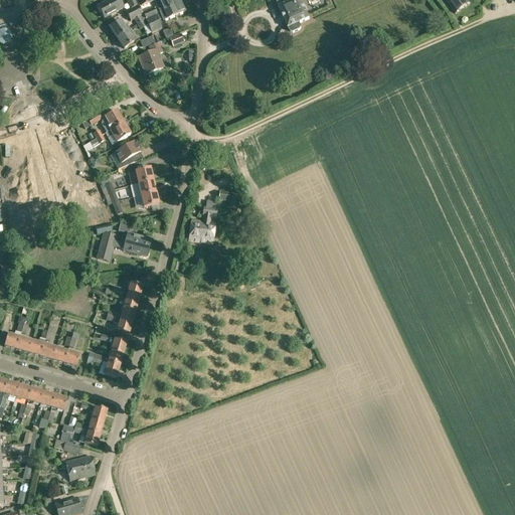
[(110,0),(98,7),(105,19),(124,8),(119,0),(110,0)]
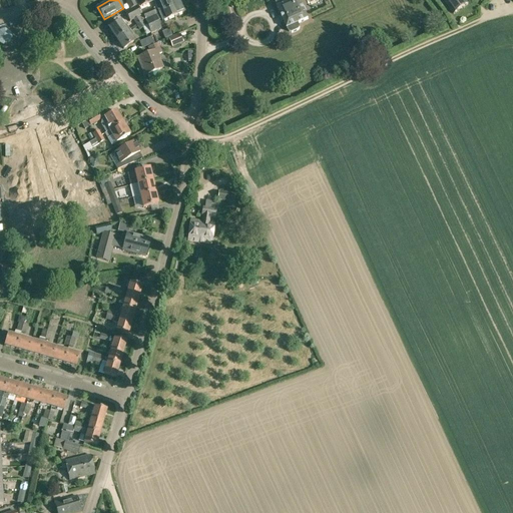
[(124,0),(129,9),(129,10),(137,6),(133,0),(124,0)]
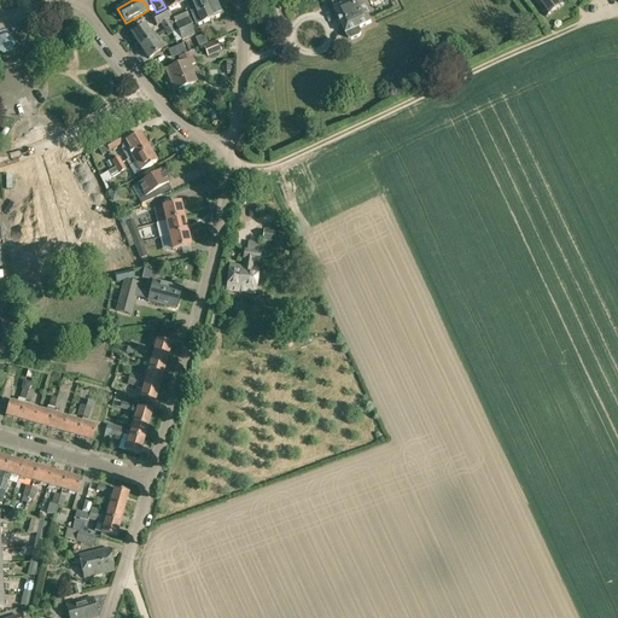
[(174,23),(175,24),(182,41),(196,35),(191,25),(194,23),(196,25),(222,15),(216,0),(210,0),(207,1),(208,4),(199,7),(200,11),(191,16),(188,17),(174,23)]
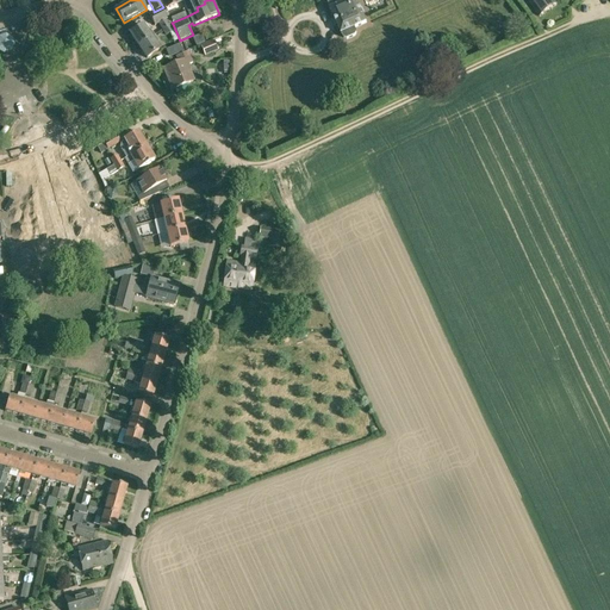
[(186,0),(184,1),(184,2),(188,16),(198,11),(197,7),(205,4),(204,1),(207,0),(186,0)]
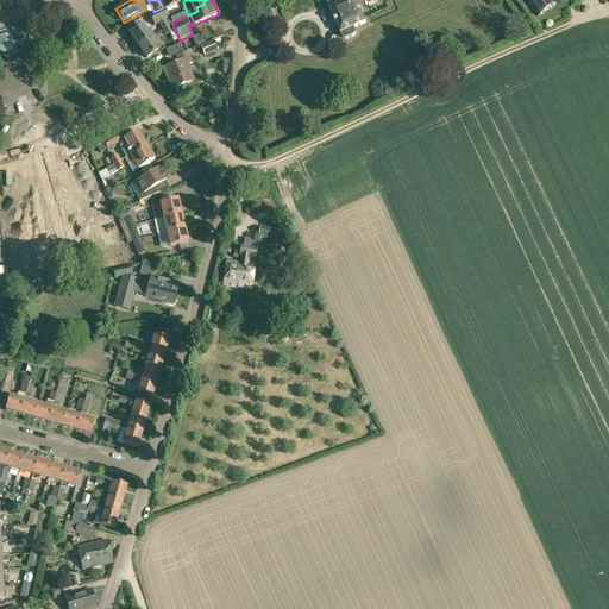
[(353,29),(362,25),(366,24),(356,0),(326,0),(330,10),(328,10),(340,35),(341,33),(343,37),(346,39),(355,36),(356,32),(353,29)]
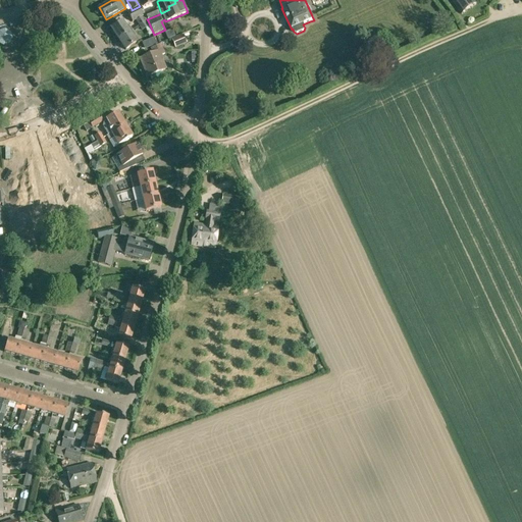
[(452,0),(462,13),(476,3),(473,0),(452,0)]
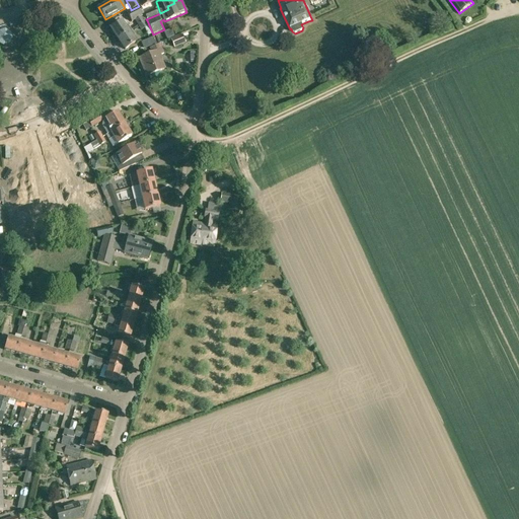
[(132,22),(135,20),(144,15),(145,15),(144,13),(140,5),(139,6),(131,10),(131,9),(127,12),(132,22)]
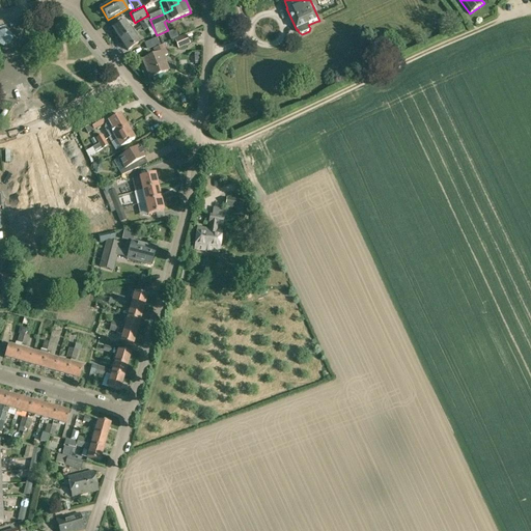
[(148,16),(147,16),(149,20),(162,15),(159,8),(147,14),(148,16)]
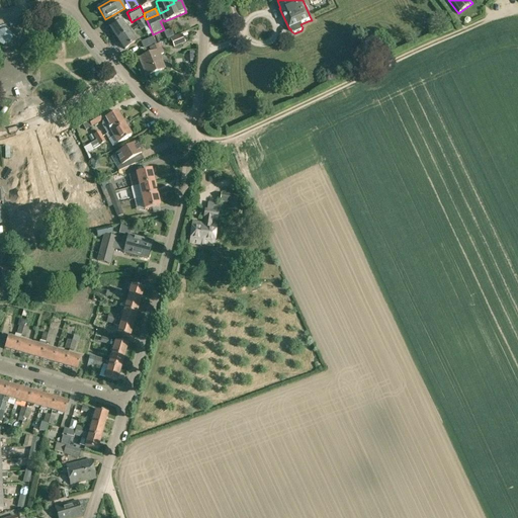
[(146,19),(144,15),(135,20),(138,25),(144,21),(144,22),(146,21),(147,20),(146,19)]
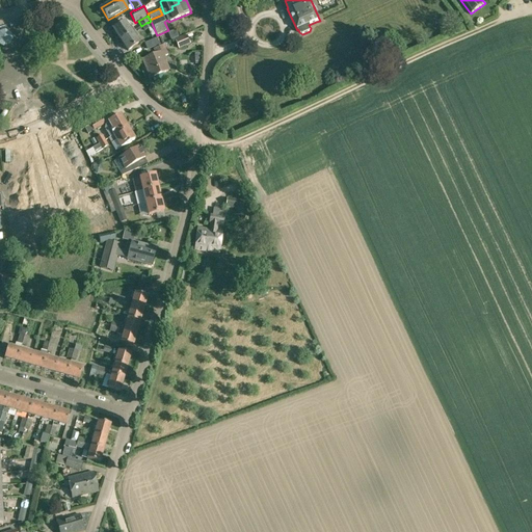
[(113,30),(121,41),(132,33),(125,22),(113,30)]
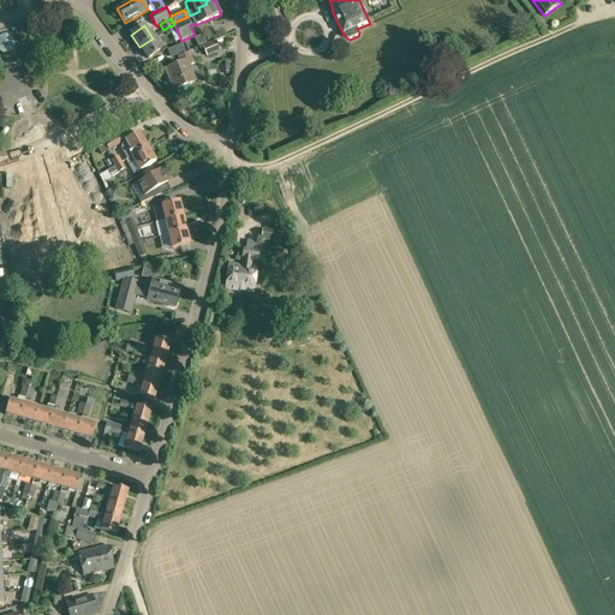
[(171,25),(163,30),(167,36),(174,31),(171,27),(171,25)]
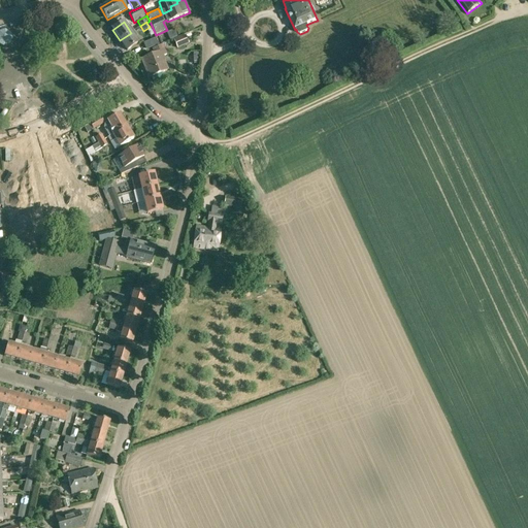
[(15,40),(10,29),(0,33),(0,42),(1,46),(15,40)]
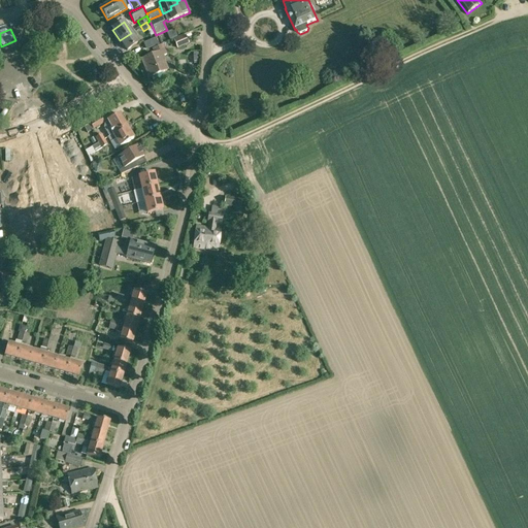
[(131,33),(120,40),(127,51),(138,43),(131,33)]
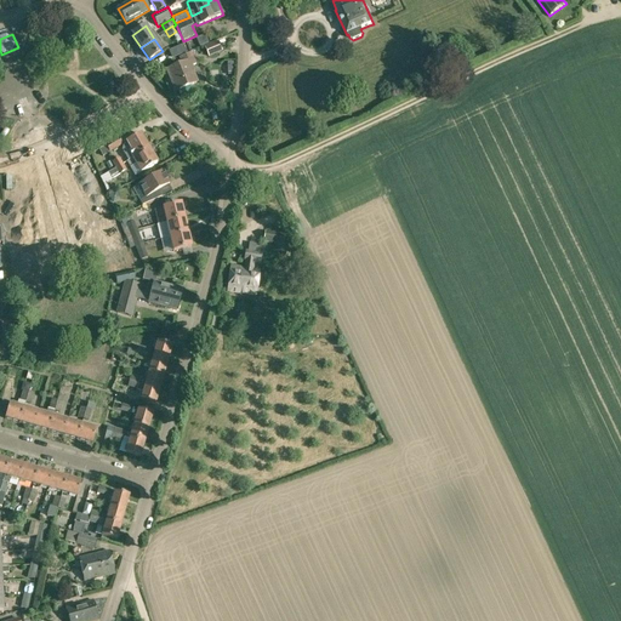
[(209,57),(222,51),(218,41),(204,47),(209,57)]
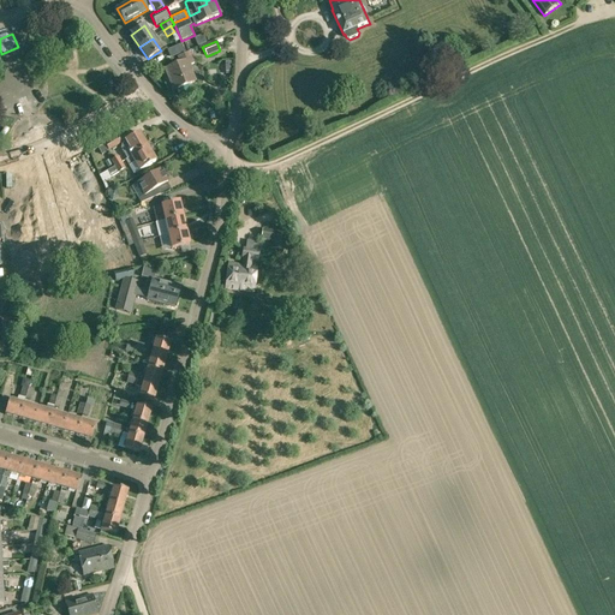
[(167,49),(171,58),(184,52),(181,43),(167,49)]
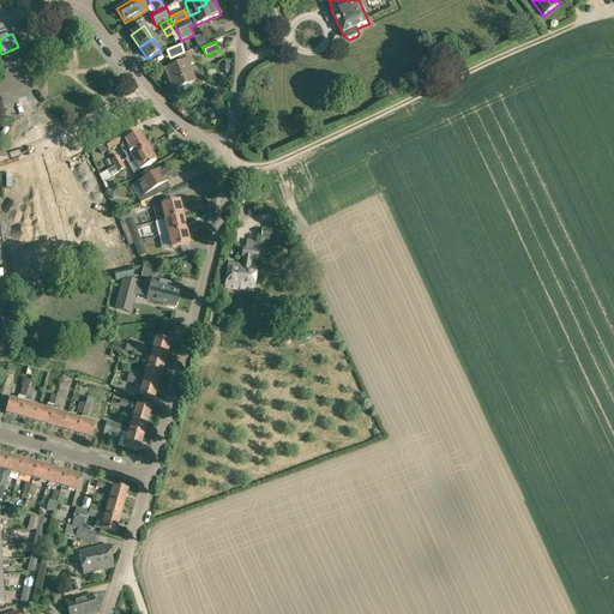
[(188,66),(194,64),(190,53),(178,58),(180,62),(164,68),(174,91),(196,82),(188,66)]
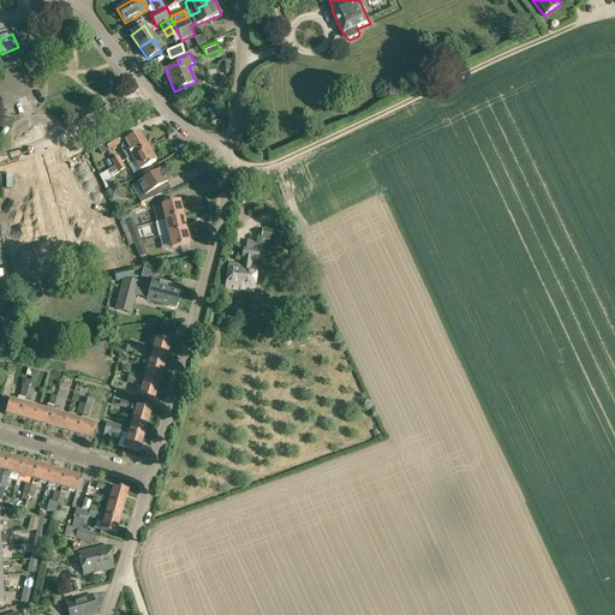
[(125,142),(133,155),(148,148),(138,133),(125,142)]
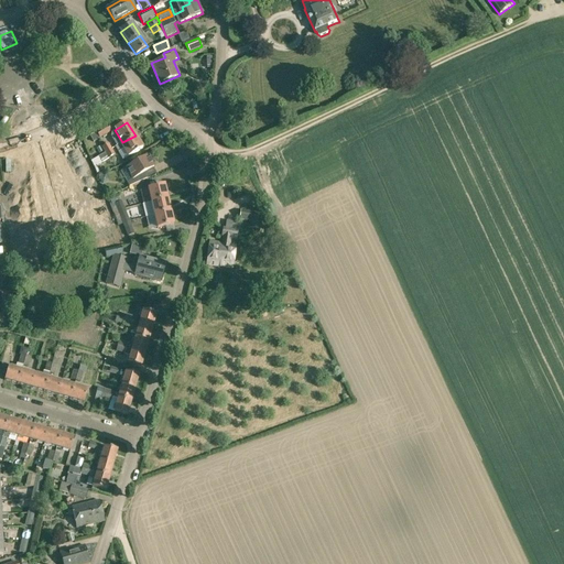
[(96,132),(99,139),(100,139),(111,132),(107,126),(96,132)]
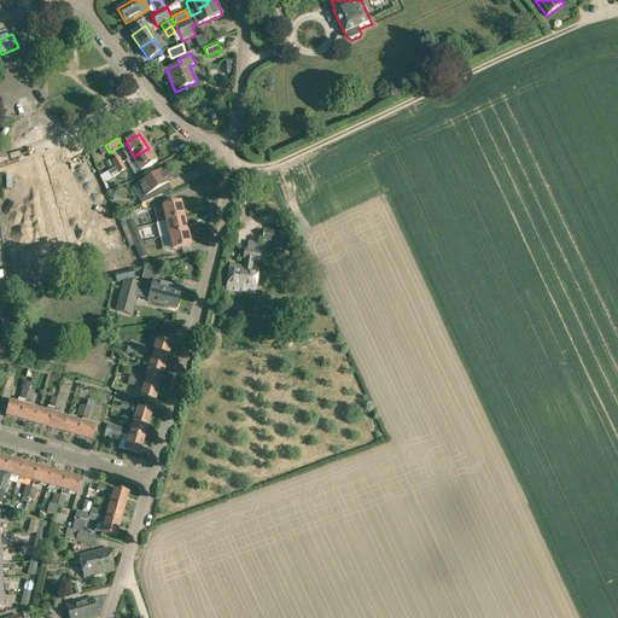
[(109,152),(105,145),(99,149),(98,149),(103,156),(109,152)]
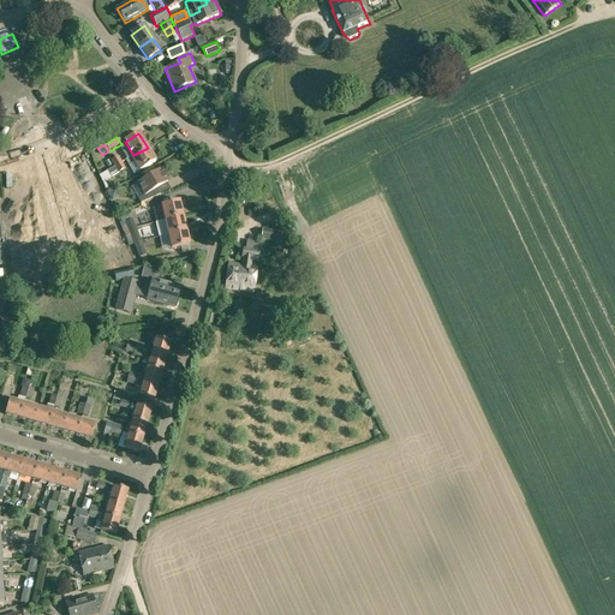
[(133,155),(126,160),(130,166),(137,162),(142,169),(156,161),(148,148),(133,155)]
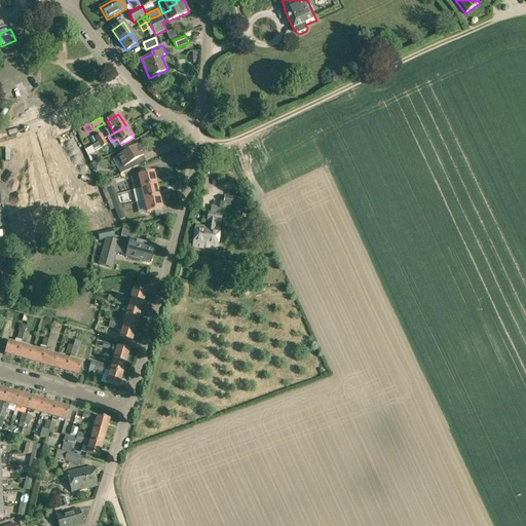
[(101,134),(95,138),(98,143),(104,139),(101,134)]
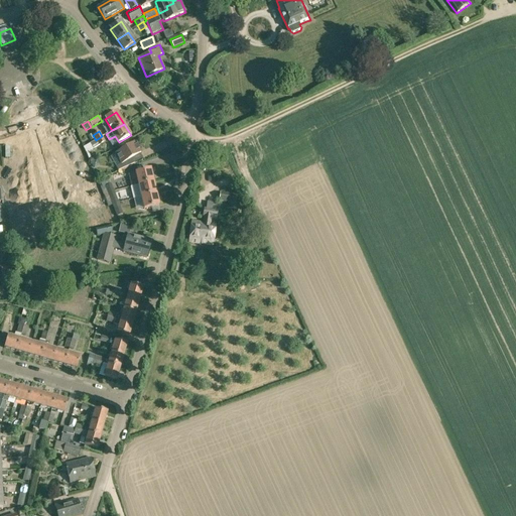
[(102,136),(96,140),(99,145),(105,141),(102,136)]
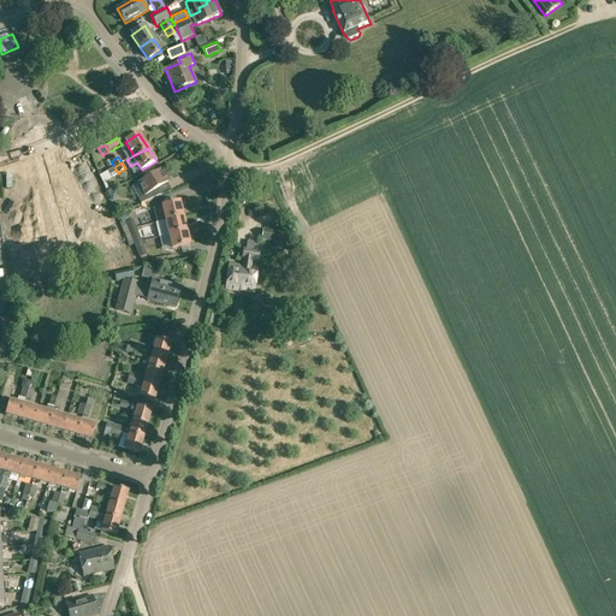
[(108,179),(118,173),(114,167),(105,173),(108,179)]
